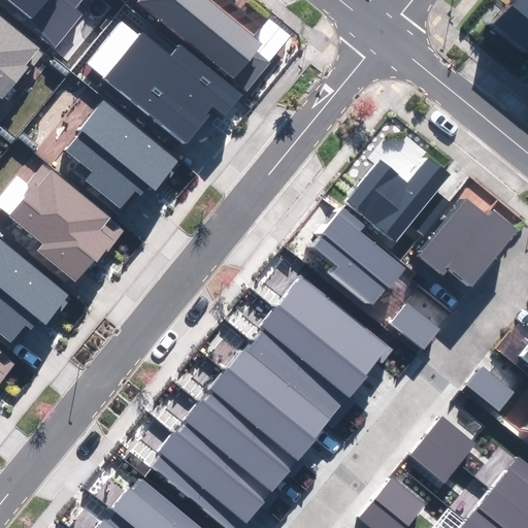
[(29,26),(55,48),(83,15),(74,9),(81,0),(9,0),(34,20),(29,26)]
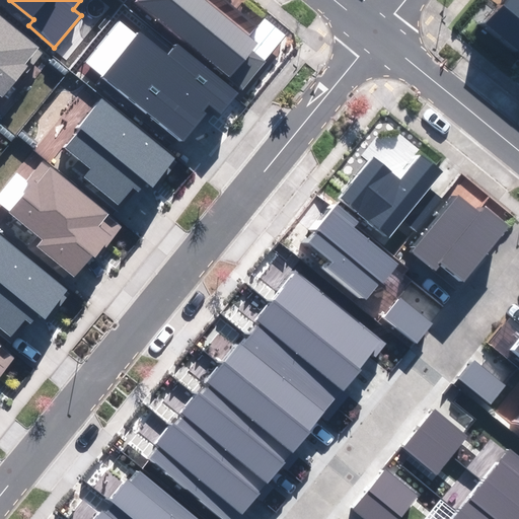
[(138,0),(241,90),(267,63),(249,48),(255,42),(207,0),(138,0)]
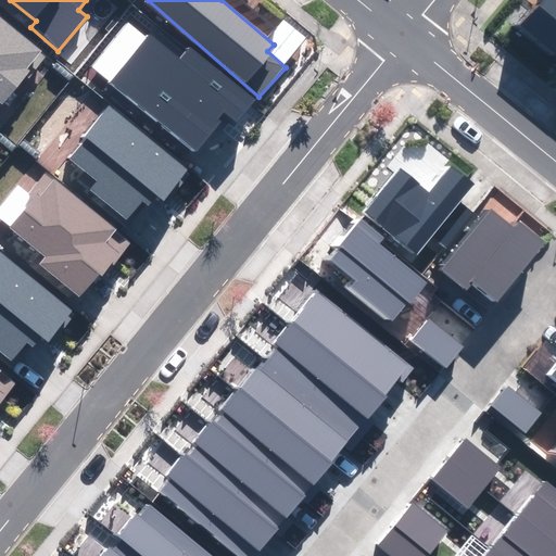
[(555,0),(542,0),(522,25),(555,52),(555,0)]
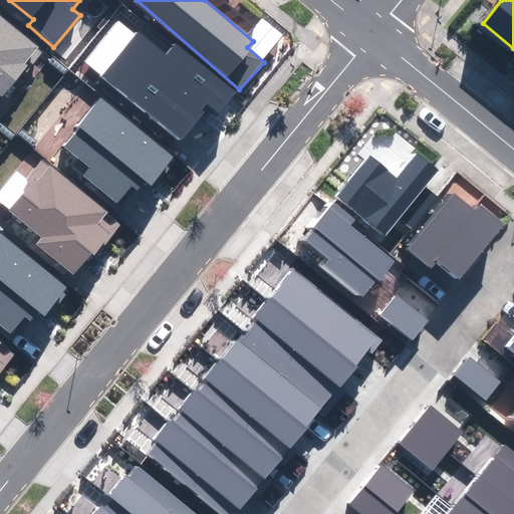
[(43,52),(0,17),(0,94),(2,97),(26,67),(29,69),(43,52)]
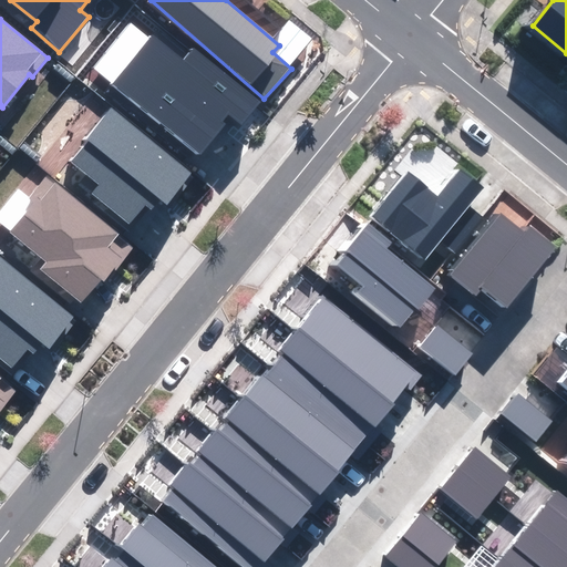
[(92,70),(200,155),(225,124),(222,122),(228,114),(241,124),(259,102),(193,49),(184,60),(153,37),(151,40),(129,23),(92,70)]
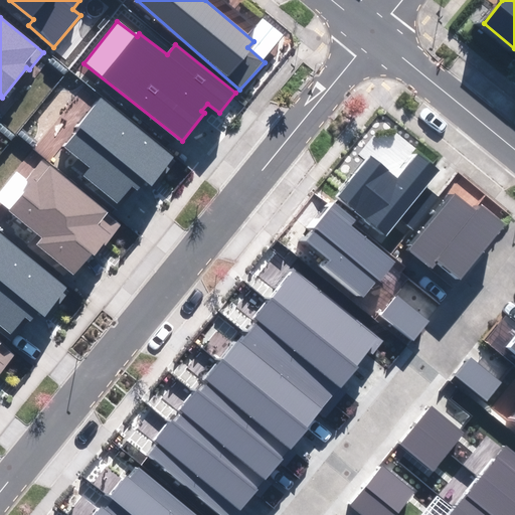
[(83,176),(119,203),(132,187),(138,191),(146,181),(152,185),(175,156),(102,99),(64,146),(91,167),(83,176)]
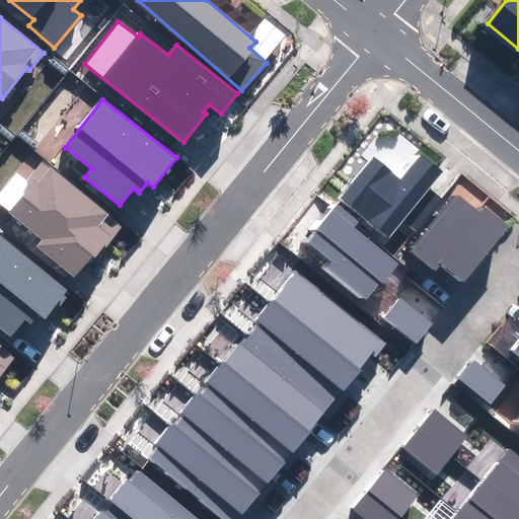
[(340,199),(389,237),(402,220),(417,231),(442,199),(430,189),(443,173),(420,155),(401,178),(373,156),(340,199)]
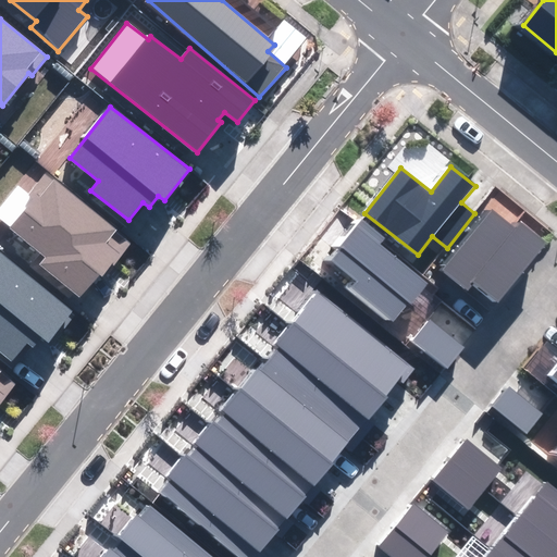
[(41,263),(81,297),(100,274),(103,276),(131,244),(46,172),(27,194),(34,199),(10,227),(46,258),(41,263)]
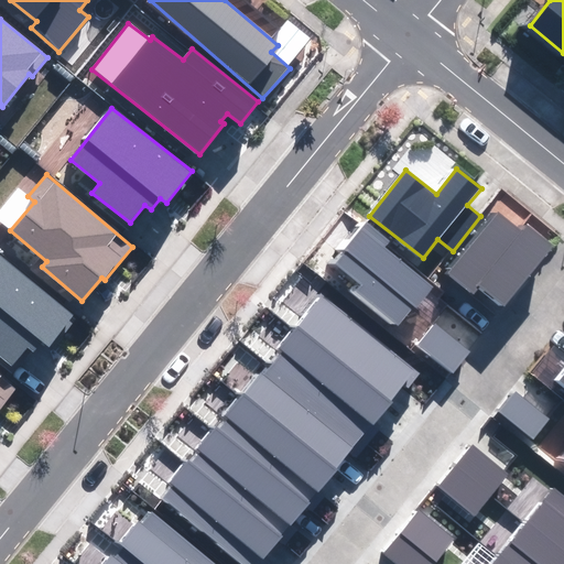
[(480,285),(503,305),(553,246),(527,224),(521,230),(499,212),(447,273),(473,294),(480,285)]
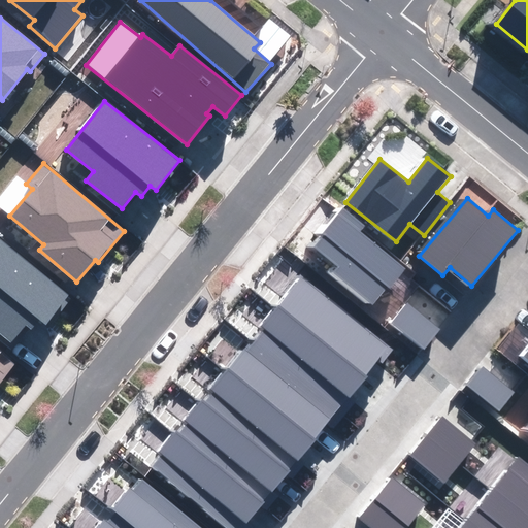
[(372,306),(405,268),(360,231),(365,226),(344,208),(314,245),(339,267),(333,274),(372,306)]
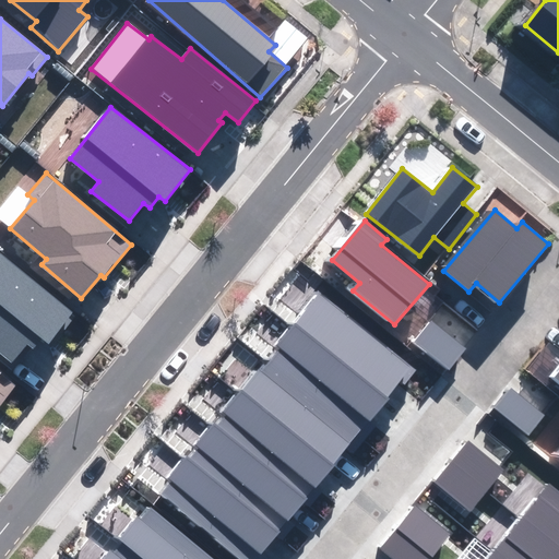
[(0,353),(11,363),(26,344),(34,349),(42,340),(47,344),(73,312),(0,252),(0,353)]
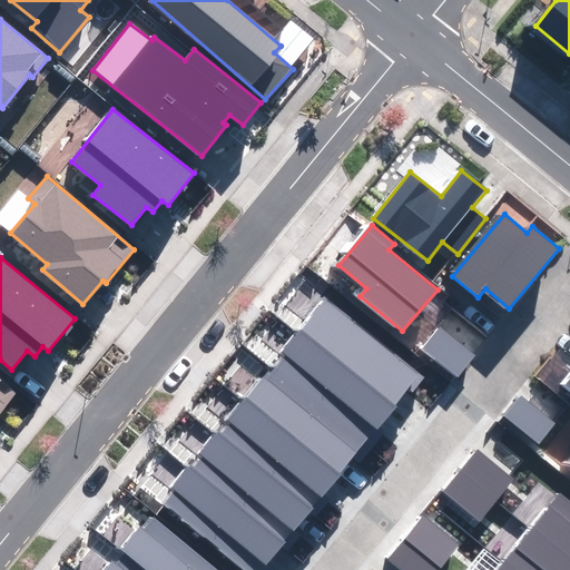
[(165,504),(246,569),(259,569),(265,563),(268,567),(288,542),(285,540),(293,529),(296,531),(315,508),(312,505),(320,495),(323,499),(354,459),(360,463),(385,432),(381,428),(423,375),(326,297),(282,352),(286,355),(251,400),(246,397),(227,421),(231,423),(220,435),(216,431),(199,452),(203,455),(192,470),(188,468),(170,489),(175,492),(165,504)]
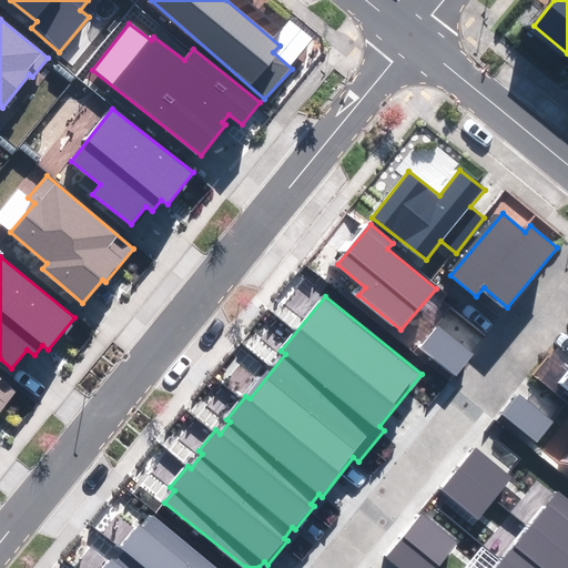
[(422,347),(457,376),(475,355),(438,325),(422,347)]
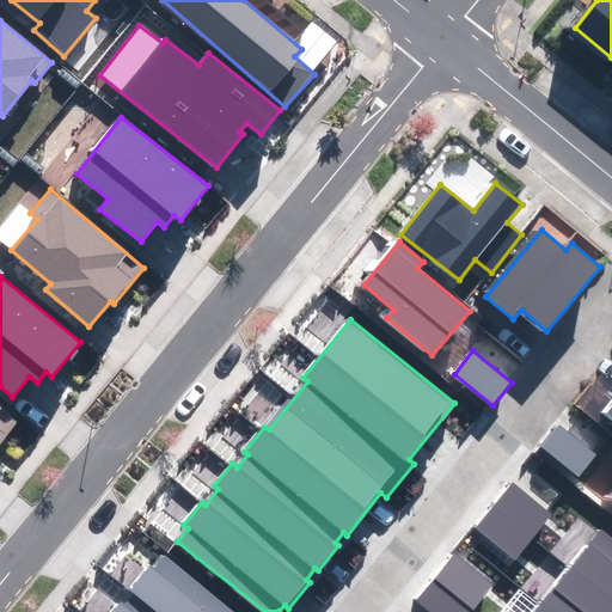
[(0,444),(18,423),(0,407),(0,444)]
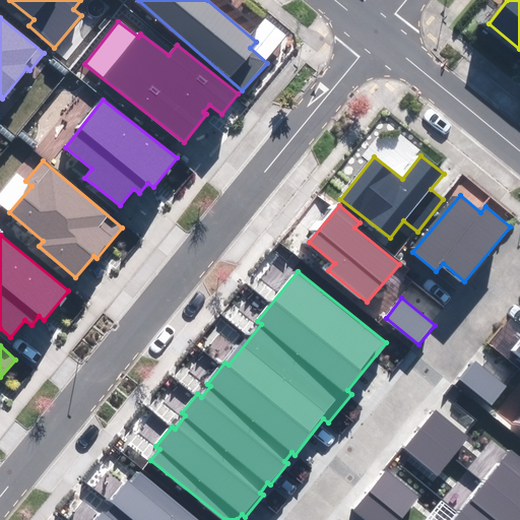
[(459,379),(492,406),(507,389),(474,362),(459,379)]
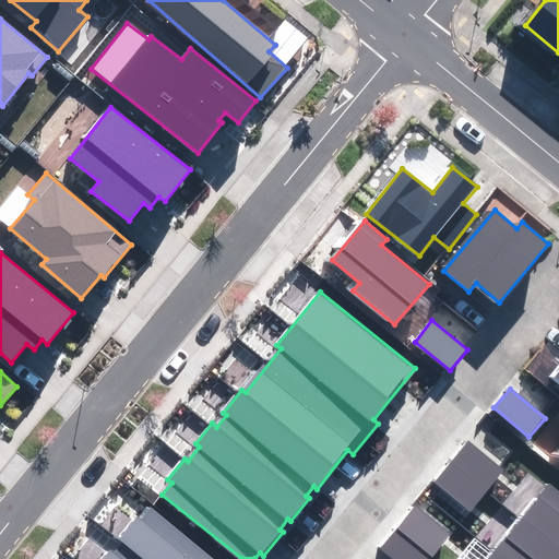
[(435,483),(470,512),(504,471),(470,441),(435,483)]
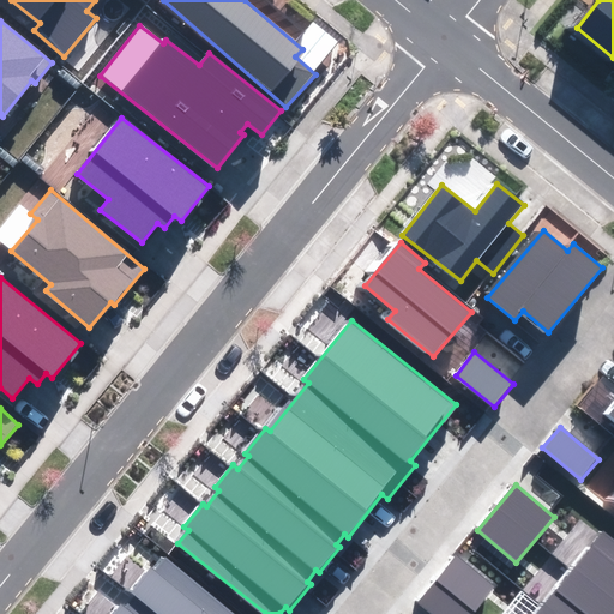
[(536,613),(613,613),(613,539),(603,531),(536,613)]
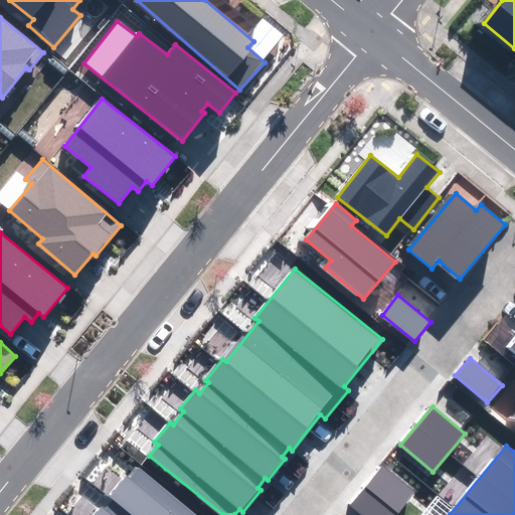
[(349,505),(361,514),(396,514),(415,493),(383,465),(349,505)]
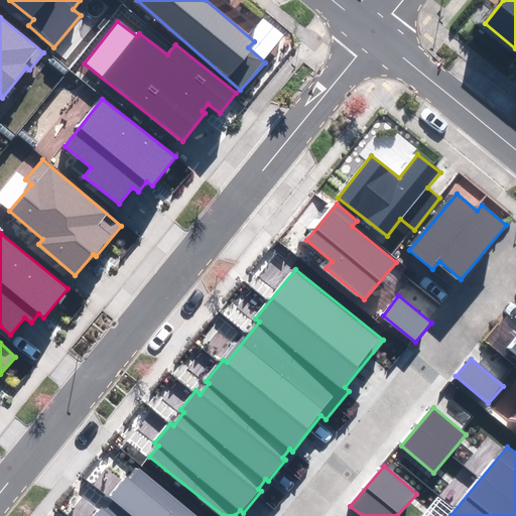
[(196,515),(140,470),(131,480),(127,477),(110,497),(114,501),(105,512),(100,508),(92,515),(196,515)]
